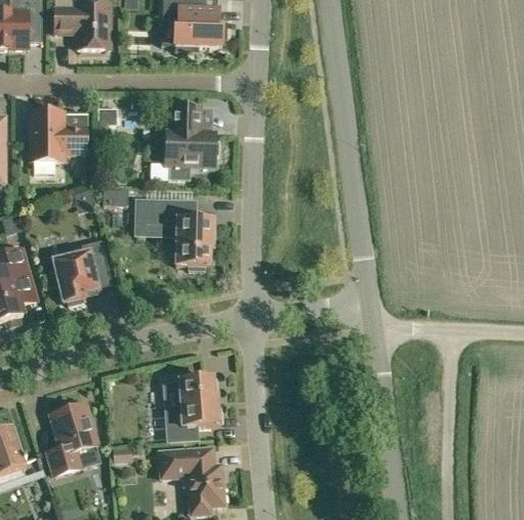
[(10,11),(0,11),(0,48),(29,48),(29,41),(43,41),(42,0),(9,0),(10,11)]
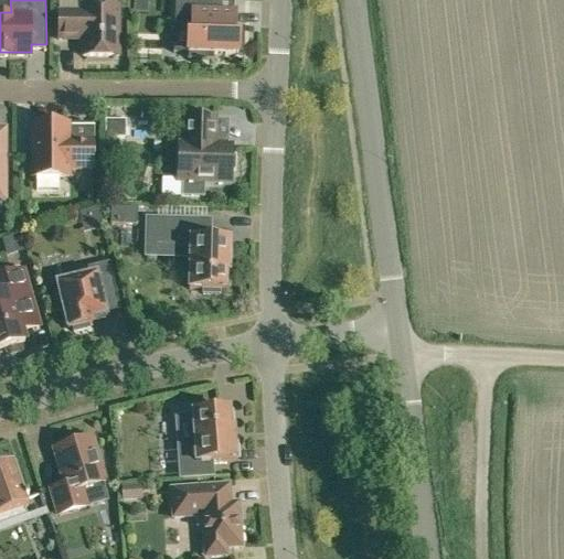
[(176,0),(174,25),(193,25),(193,31),(189,31),(189,54),(215,55),(215,54),(214,54),(214,50),(244,50),(245,32),(235,32),(236,9),(217,9),(217,0),(176,0)]
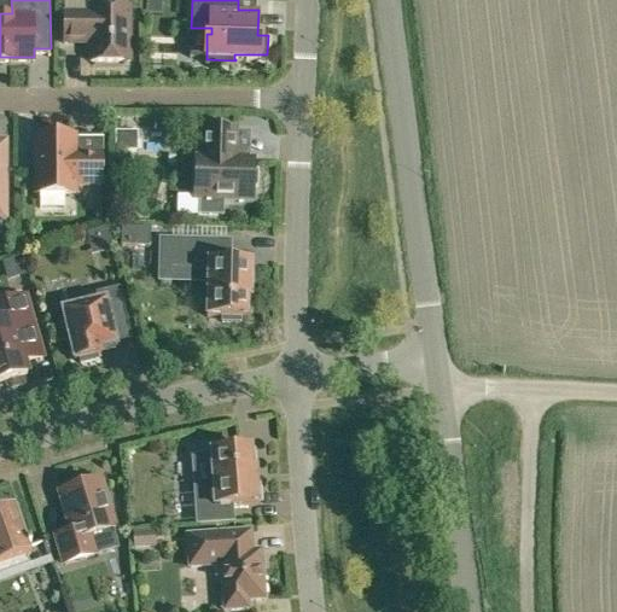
[(91,9),(65,9),(65,39),(83,39),(83,36),(91,36),(91,57),(131,57),(129,1),(91,1),(91,9)]
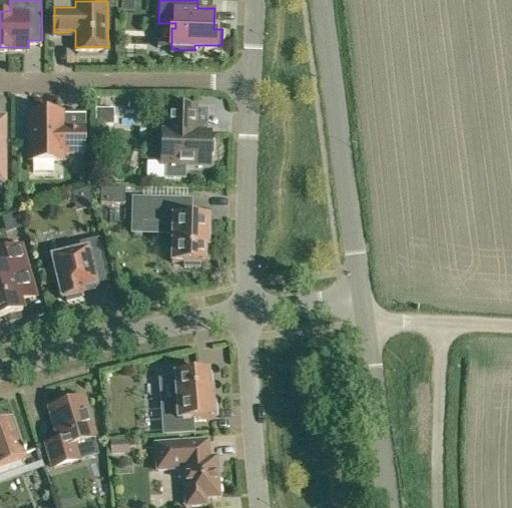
[(196,120),(196,104),(169,103),(168,127),(163,127),(162,160),(166,160),(165,174),(185,175),(186,161),(210,162),(210,152),(214,152),(214,138),(210,138),(211,128),(194,128),(194,120),(196,120)]
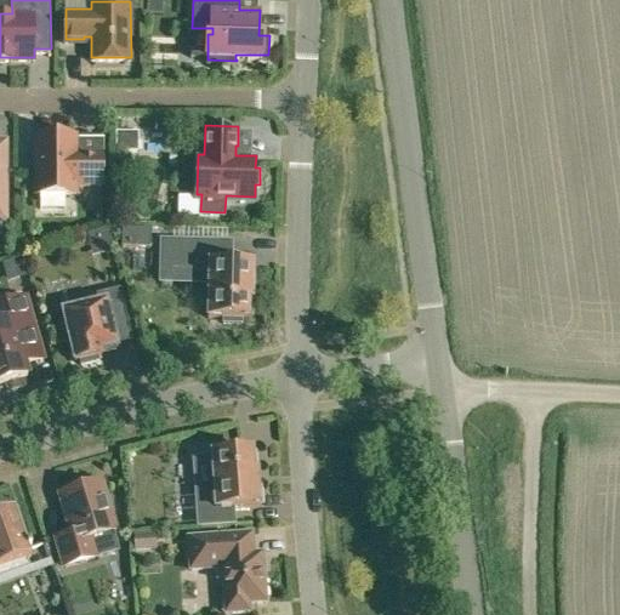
[(118,131),(118,152),(143,152),(143,130),(118,131)]
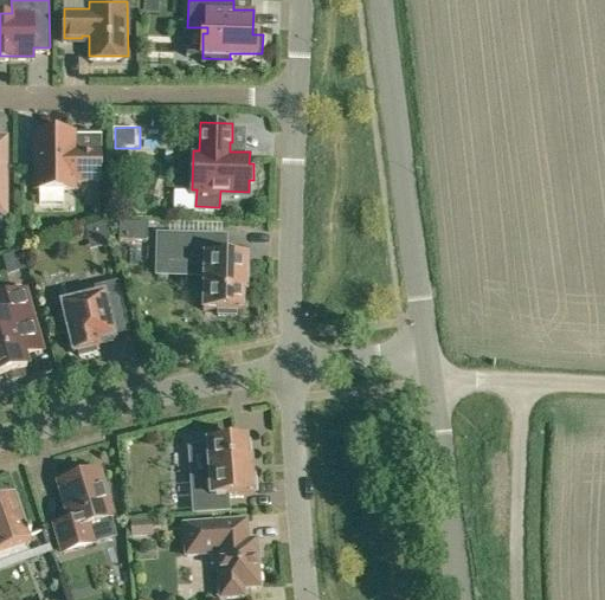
[(75,149),(75,130),(75,129),(36,129),(36,185),(75,185),(75,176),(101,176),(100,147),(84,147),(84,149),(75,149)]
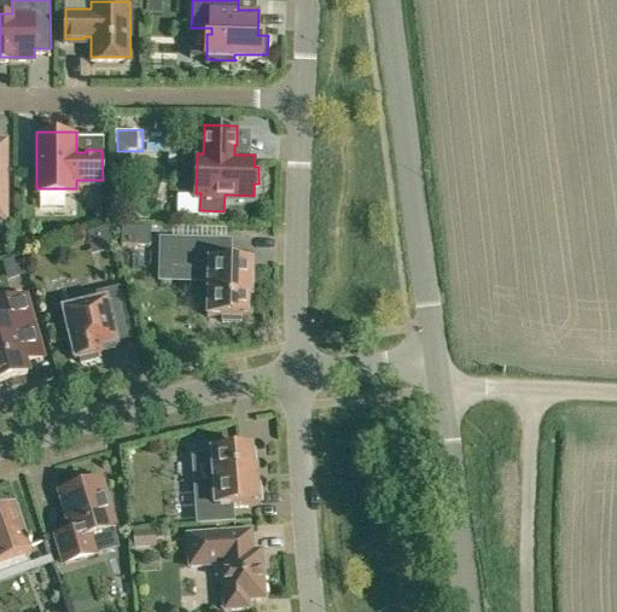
[(102,204),(97,209),(97,216),(109,216),(109,204),(102,204)]
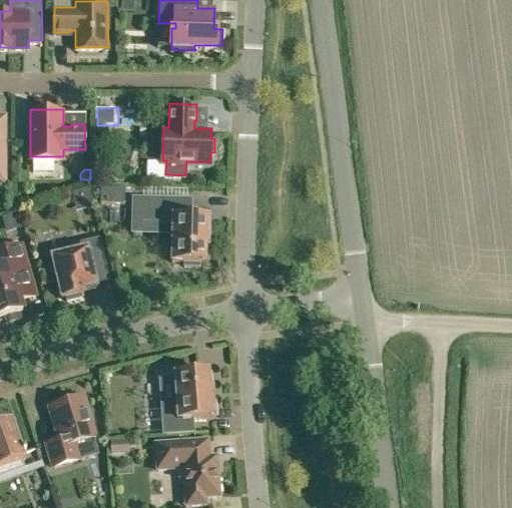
[(102,183),(102,199),(127,199),(127,183),(102,183)]
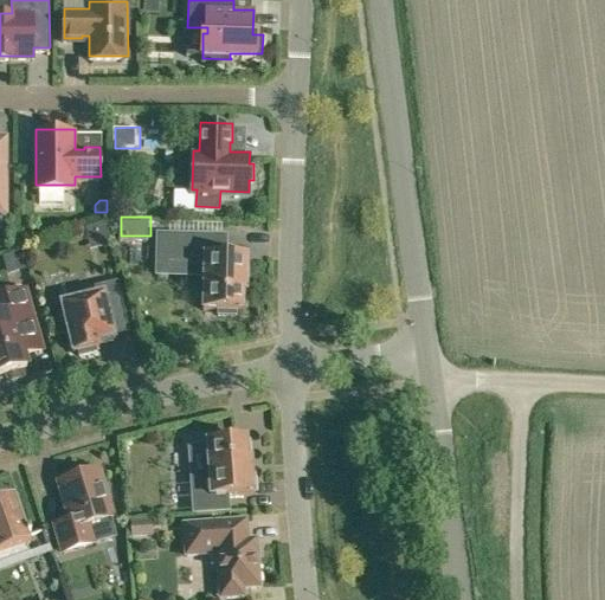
[(107,226),(89,230),(95,250),(113,246),(107,226)]
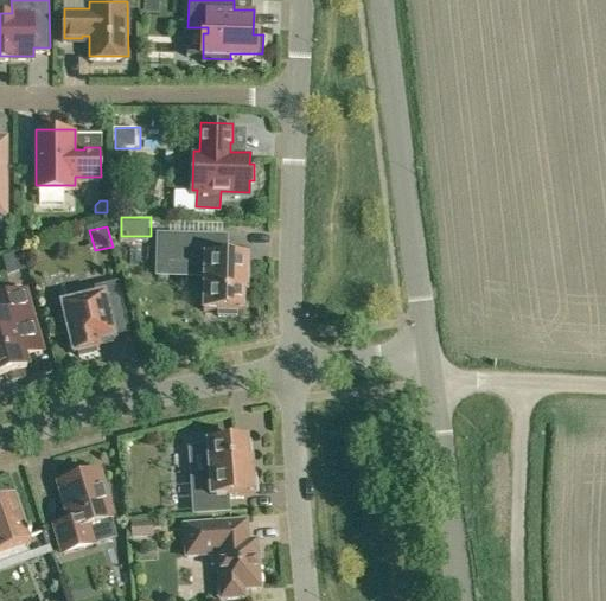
[(157,272),(178,272),(205,273),(204,306),(218,307),(218,312),(237,313),(237,307),(243,307),(243,288),(247,288),(248,254),(227,254),(227,232),(158,230),(157,272)]
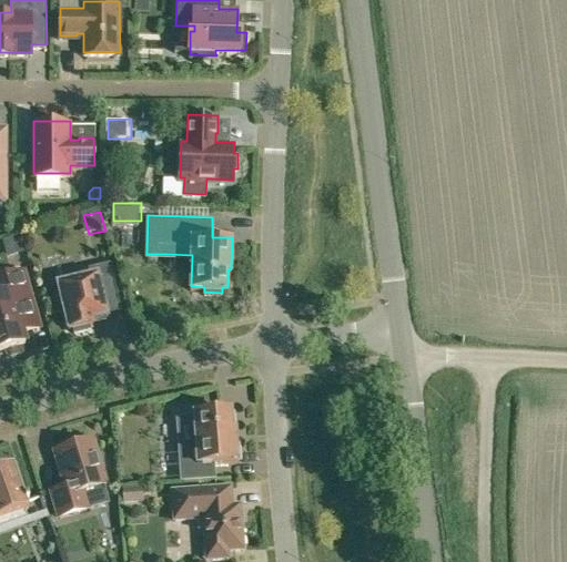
[(26,247),(20,231),(2,236),(8,253),(26,247)]
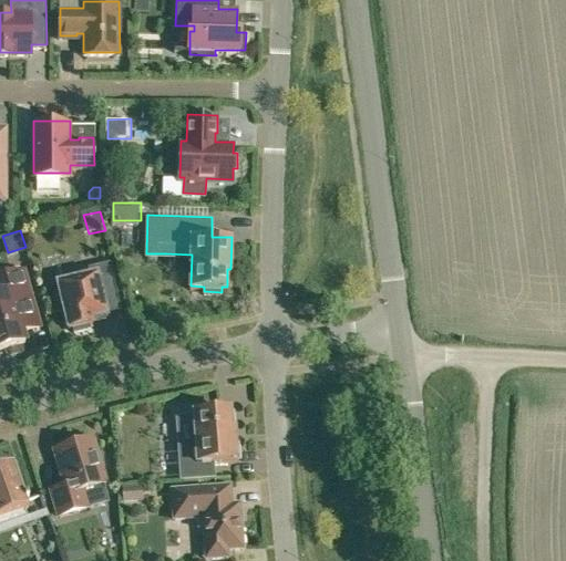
[(92,314),(105,311),(106,311),(102,293),(117,289),(110,259),(71,268),(73,278),(59,281),(69,325),(73,324),(74,329),(90,325),(89,321),(93,320),(92,314)]
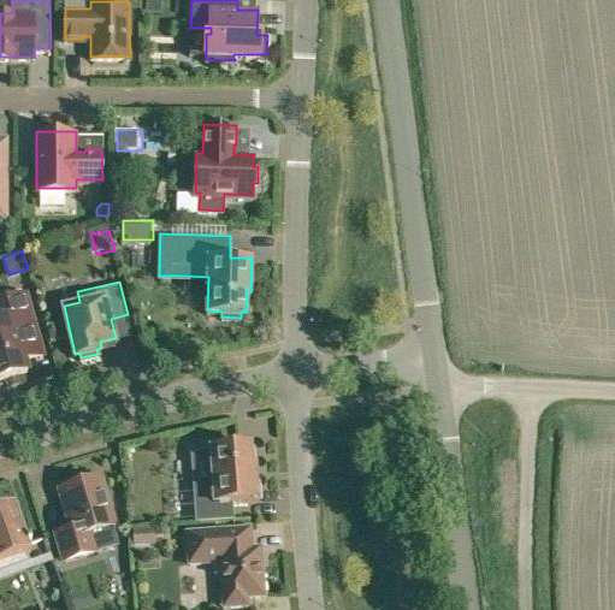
[(24,359),(40,354),(43,353),(42,350),(39,337),(36,330),(25,290),(0,297),(0,378),(6,377),(7,380),(11,383),(24,379),(25,377),(24,372),(28,371),(24,359)]
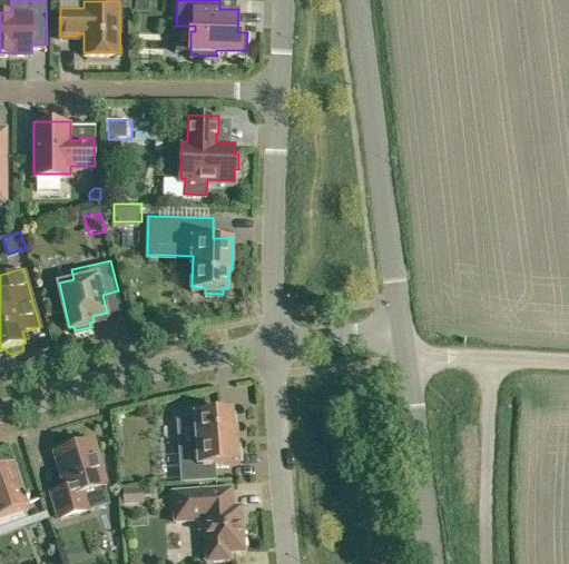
[(195,415),(178,416),(182,480),(215,477),(215,462),(238,461),(236,428),(233,428),(232,411),(226,411),(226,406),(208,407),(208,412),(195,413),(195,415)]
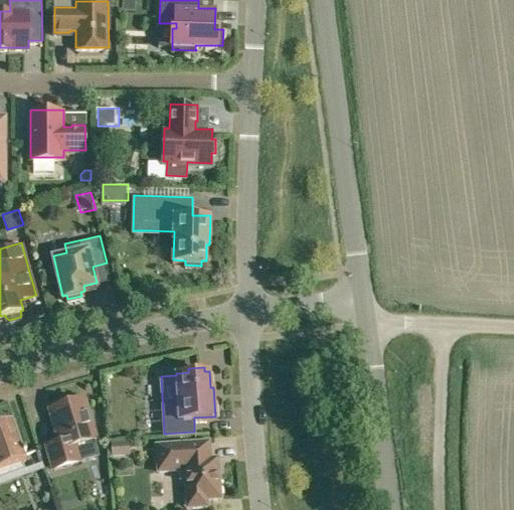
[(54,467),(79,459),(75,447),(82,445),(83,442),(83,440),(95,436),(92,426),(95,422),(92,412),(87,411),(82,396),(51,405),(61,438),(47,443),(54,467)]
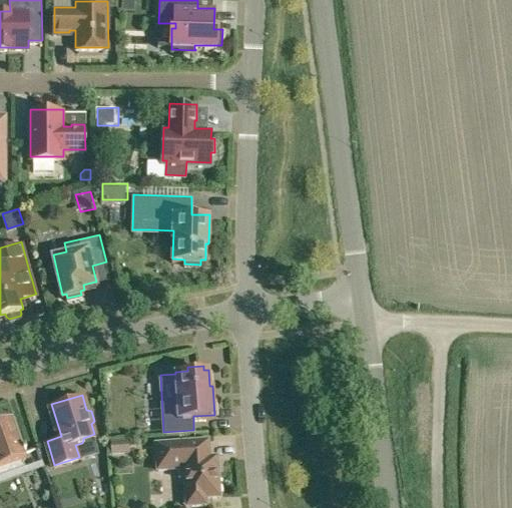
[(0,421),(0,473),(25,465),(23,457),(26,456),(12,417),(8,419),(7,418),(0,421)]
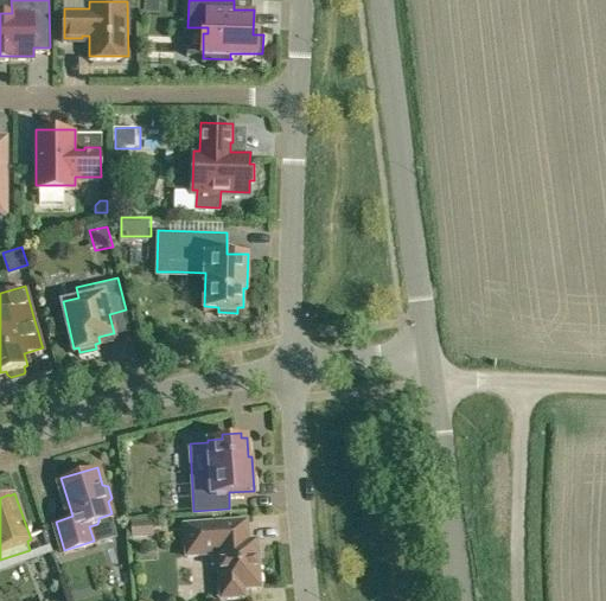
[(260,583),(257,539),(256,536),(247,536),(246,517),(183,522),(185,554),(211,551),(212,561),(217,561),(221,595),(244,593),(244,584),(260,583)]
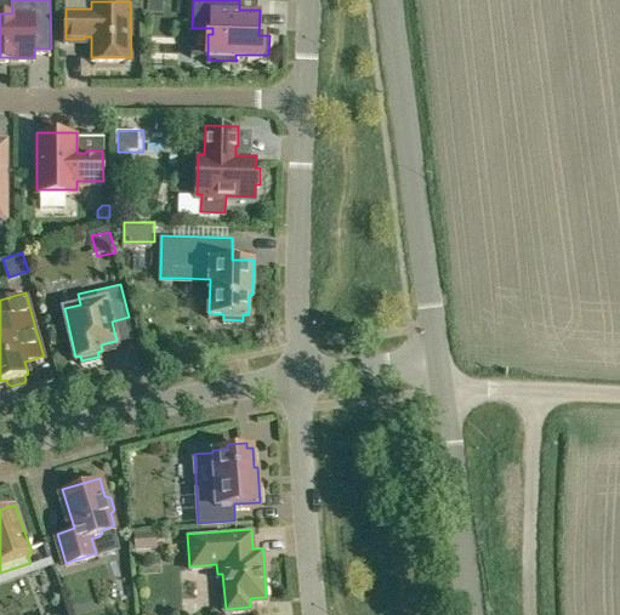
[(155,544),(155,531),(136,533),(136,545),(155,544)]
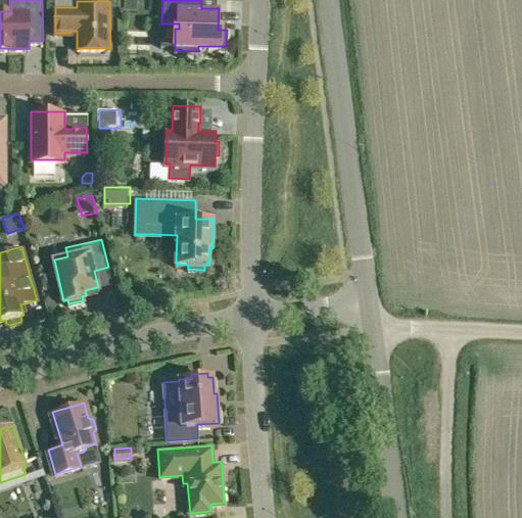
[(36,456),(28,459),(30,466),(39,463),(36,456)]
